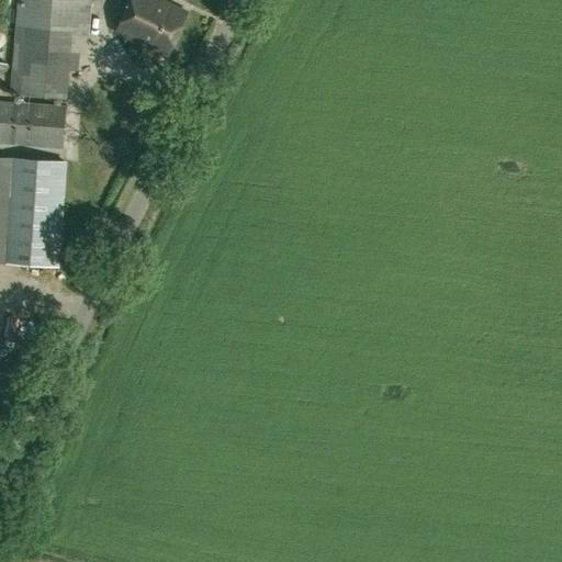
[(18,0),(11,92),(68,97),(74,32),(91,33),(92,0),(18,0)]
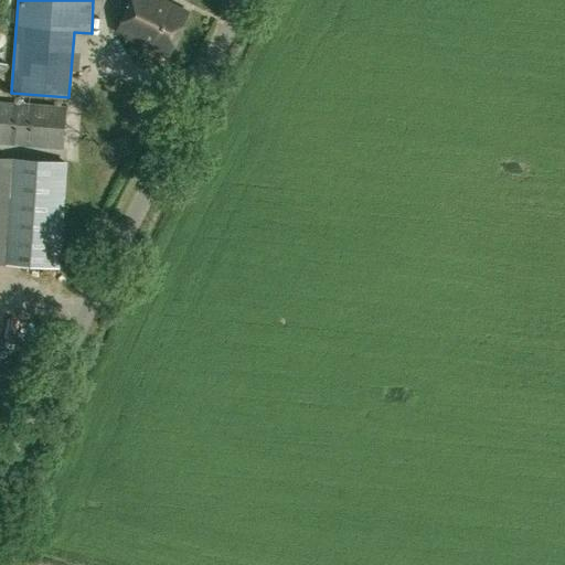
[(161,0),(131,0),(117,31),(168,56),(189,13),(161,0)]
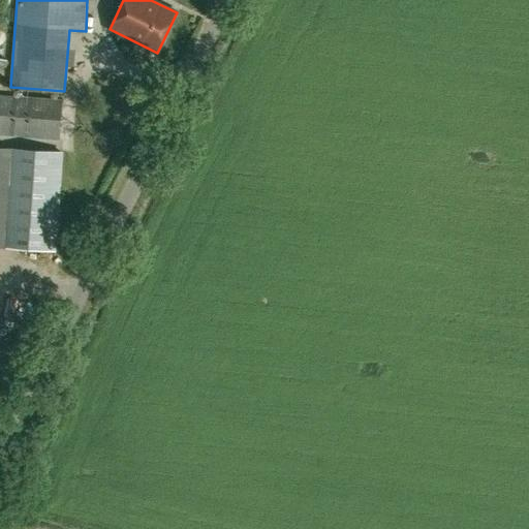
[(0,41),(7,43),(11,28),(0,25),(0,41)]
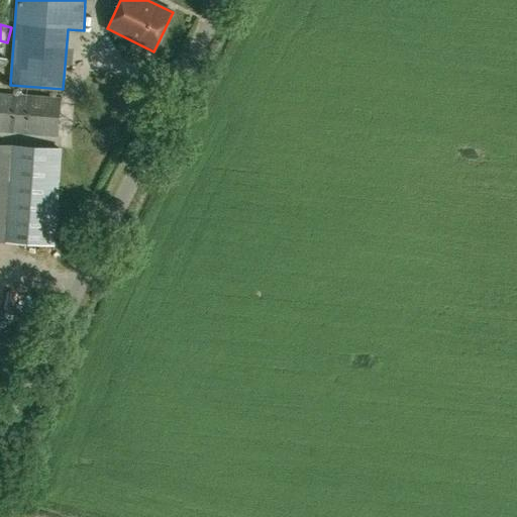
[(102,43),(79,53),(88,77),(111,68),(102,43)]
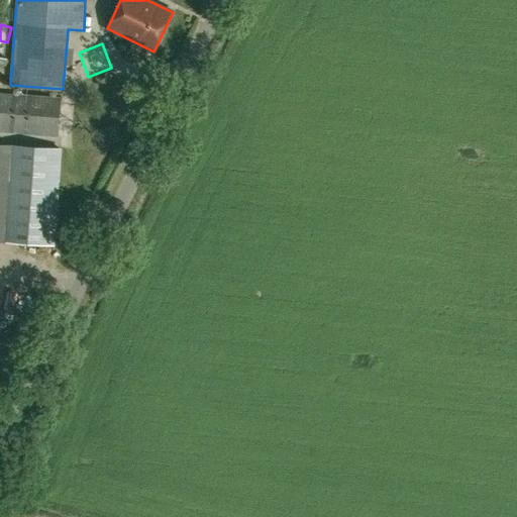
[(0,94),(0,130),(58,135),(61,99),(0,94)]
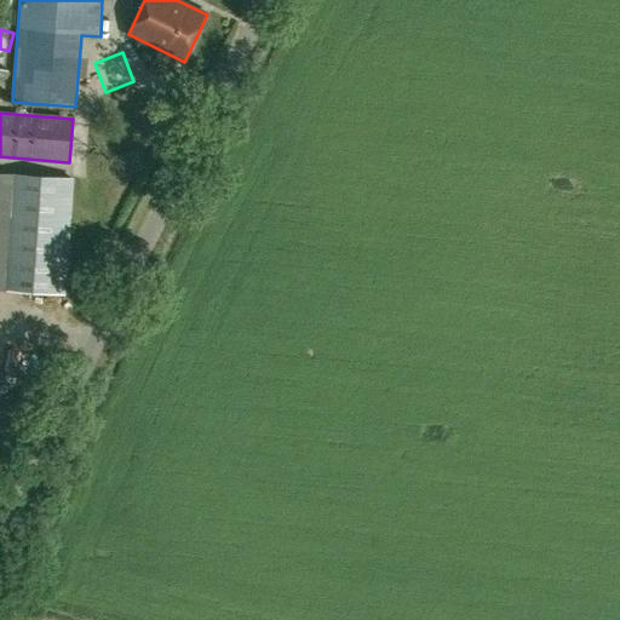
[(0,288),(62,293),(69,178),(0,173),(0,288)]
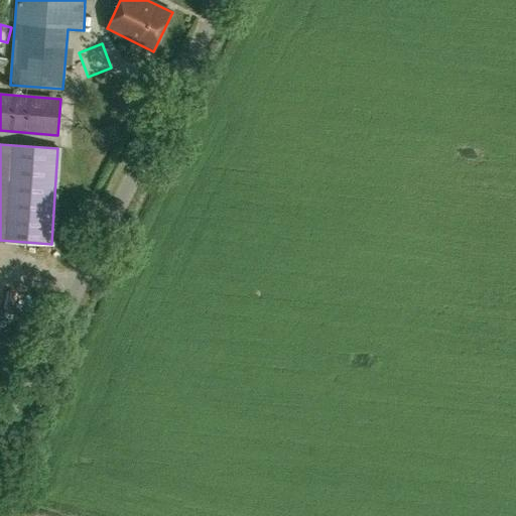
[(86,434),(80,448),(91,454),(98,439),(86,434)]
